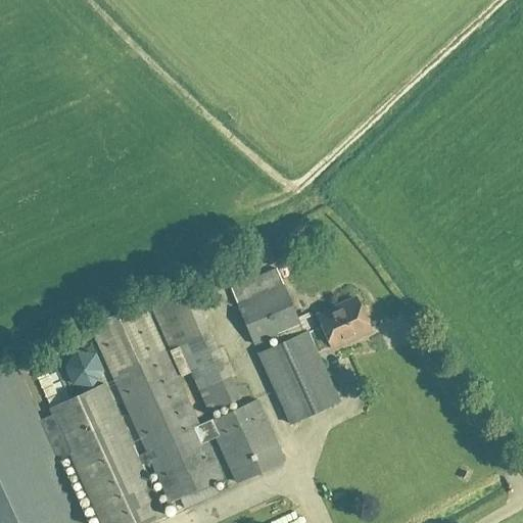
[(227,281),(235,302),(253,345),(275,335),(279,342),(256,353),(289,425),(339,401),(317,352),(331,346),(332,346),(369,330),(354,298),(318,316),(322,325),(307,331),(306,329),(302,331),(283,283),(277,268),(249,279),(247,272),(227,281)]
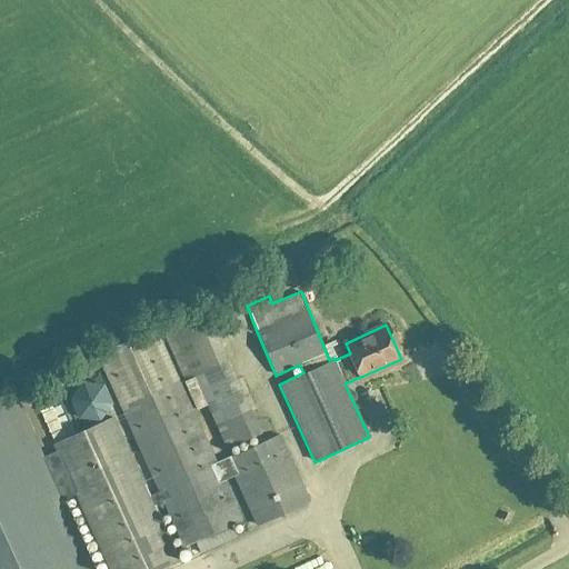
[(160,326),(183,378),(190,395),(200,390),(227,449),(261,432),(227,359),(203,306),(160,326)]
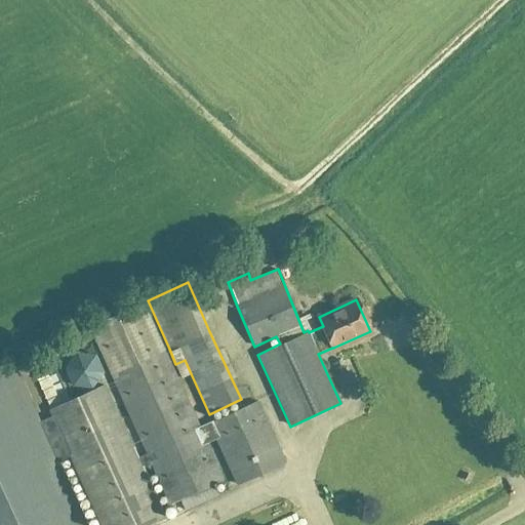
[(88,327),(140,440),(131,444),(105,384),(47,409),(99,524),(150,524),(165,518),(142,466),(149,462),(168,503),(224,479),(206,443),(214,439),(236,484),(286,462),(257,400),(213,420),(200,427),(143,301),(88,327)]
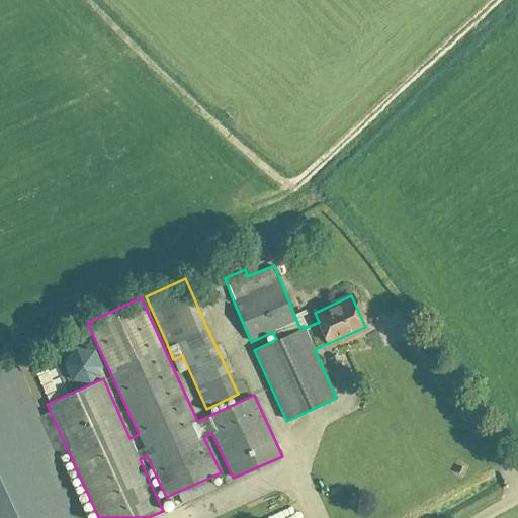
[(98,379),(90,350),(63,357),(71,387),(98,379)]
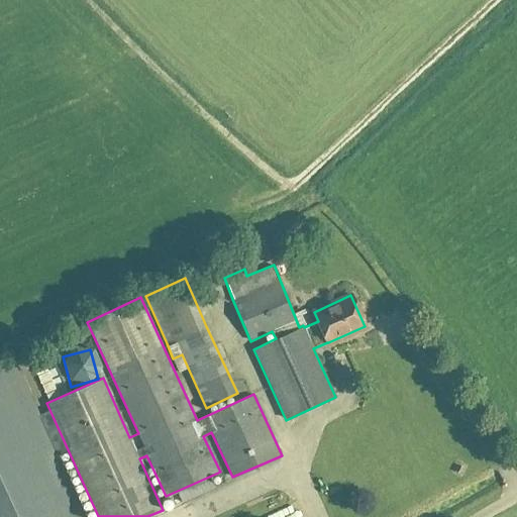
[(0,516),(86,516),(16,362),(0,369),(0,516)]
